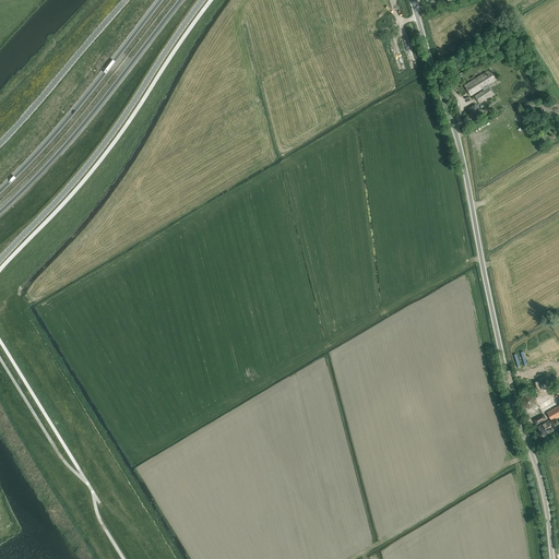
[(411,71),(419,68),(407,30),(402,31),(404,36),(396,38),(397,42),(402,40),(403,45),(405,44),(406,49),(404,50),(411,71)]
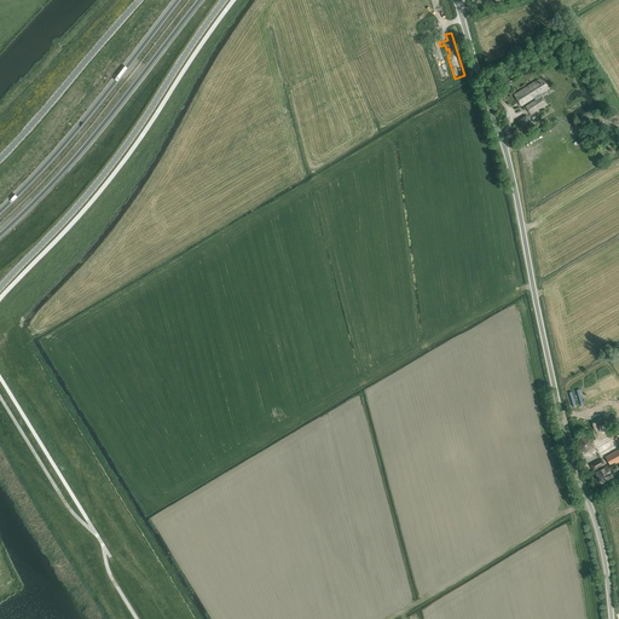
[(531,115),(547,104),(542,97),(541,97),(539,94),(550,88),(543,77),(514,96),(521,106),(534,98),(536,100),(526,106),(531,115)]
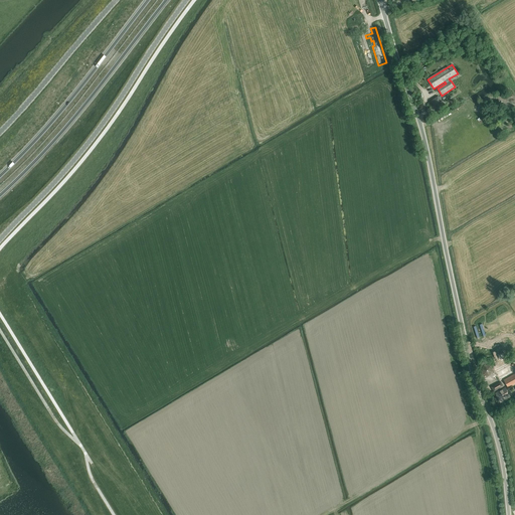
[(442,101),(440,97),(438,97),(431,101),(434,106),(442,101)]
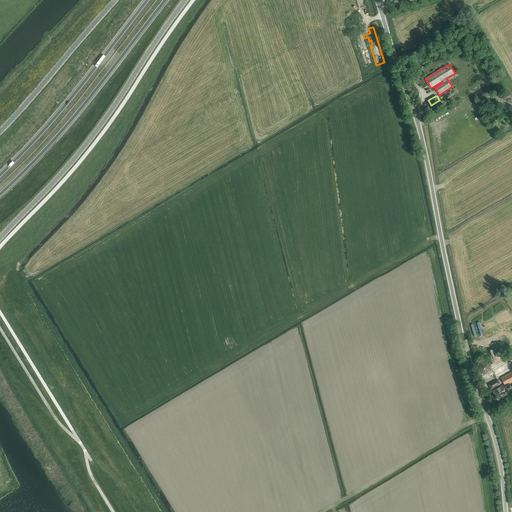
[(497,378),(510,371),(510,372),(500,378),(505,386),(511,381),(511,369),(511,370),(511,369),(511,355),(491,367),(497,378)]
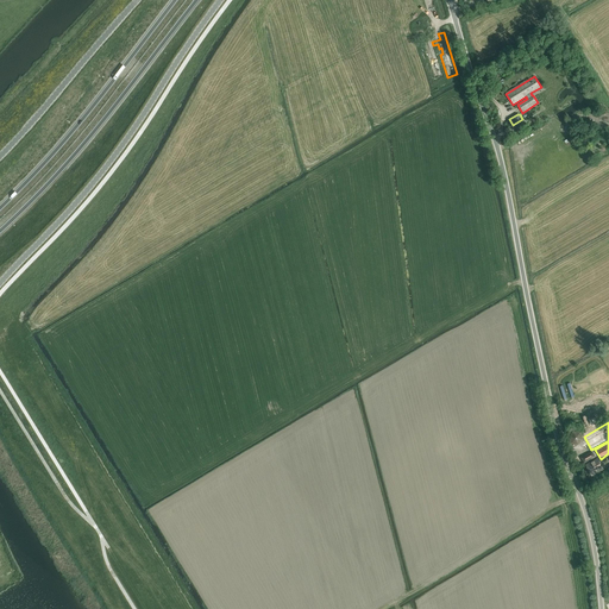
[(578,445),(583,439),(581,433),(575,431),(570,435),(571,443),(578,445)]
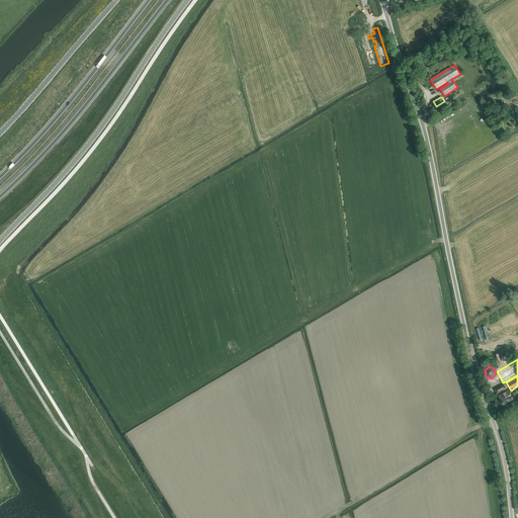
[(508,390),(498,396),(503,405),(513,399),(508,390)]
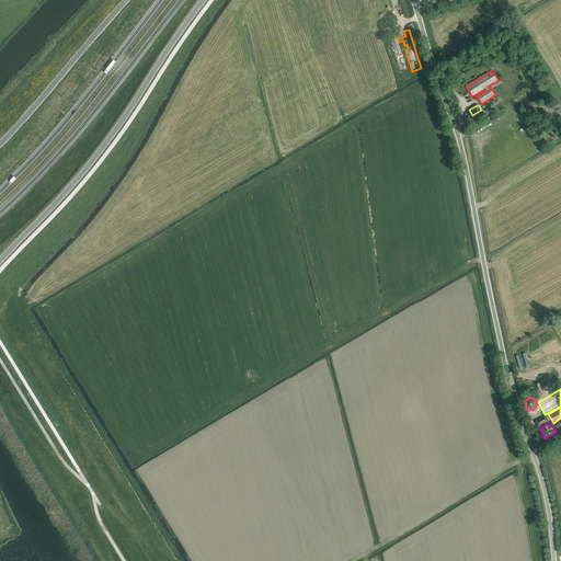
All buildings are outlined.
